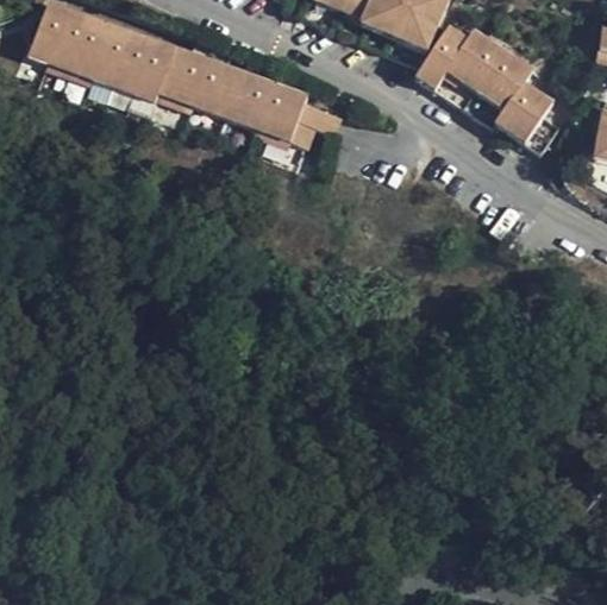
[(320,0),(344,10),(363,19),(361,26),(376,32),(379,23),(415,38),(412,46),(427,52),(450,0),(320,0)]
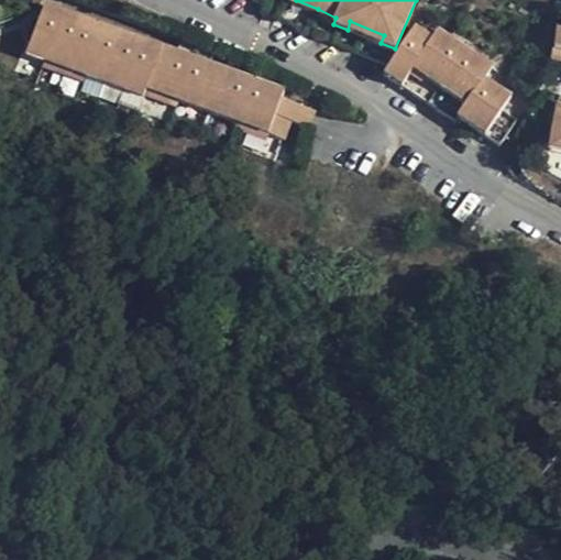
[(45,58),(86,74),(144,96),(147,87),(178,99),(237,120),(270,131),(285,136),(292,119),(309,124),(316,108),(282,95),(284,89),(45,1),(28,52),(45,58)]
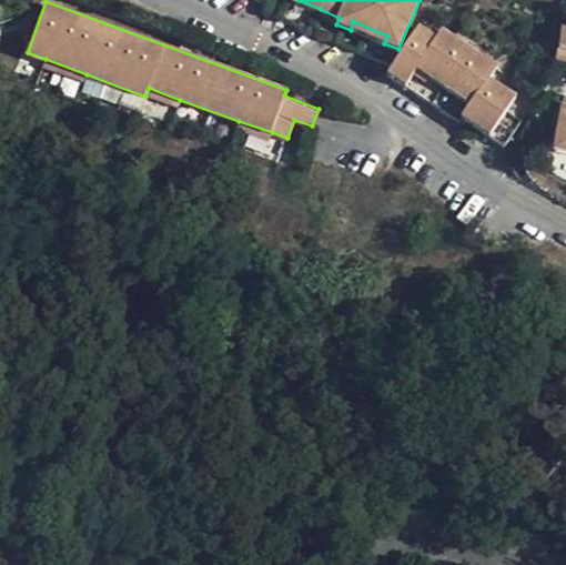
[(316,16),(336,24),(339,18),(321,9),(316,16)]
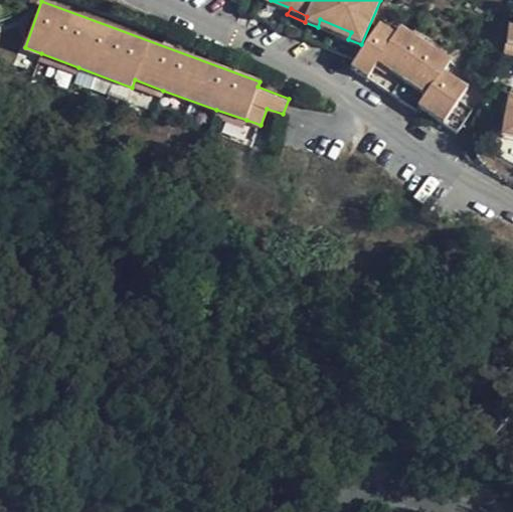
[(318,27),(348,39),(351,32),(320,19),(318,27)]
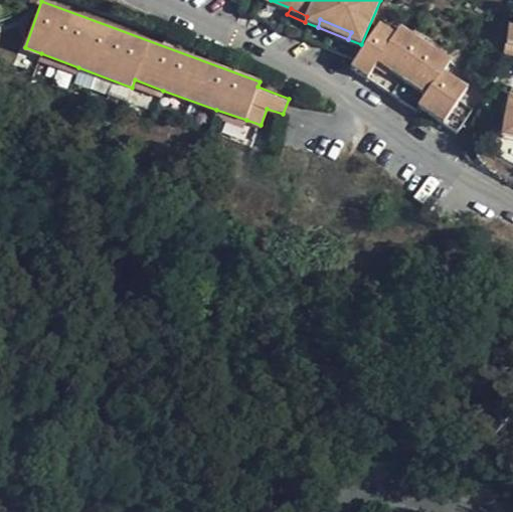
[(394,32),(378,22),(350,65),(415,108),(418,105),(458,130),(472,107),(460,99),(468,87),(443,69),(451,58),(400,24),(394,32)]
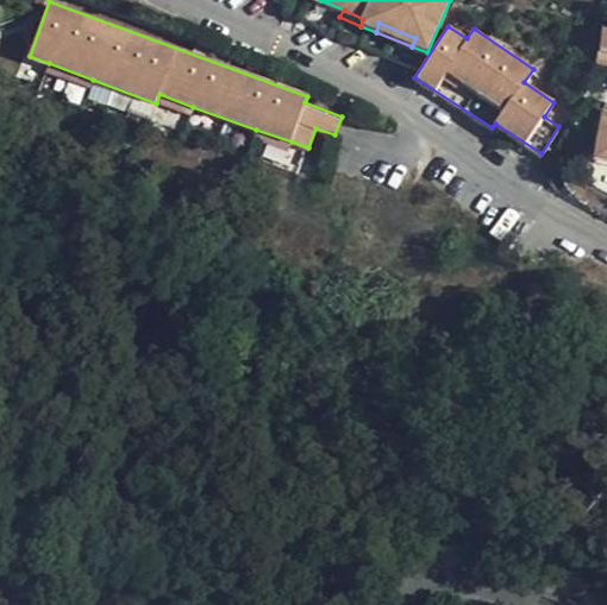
[(89,88),(93,80),(49,63),(45,71),(89,88)]
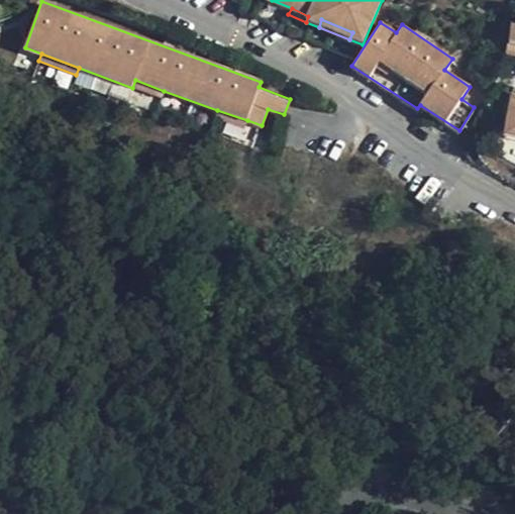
[(162,98),(164,91),(135,80),(132,88),(162,98)]
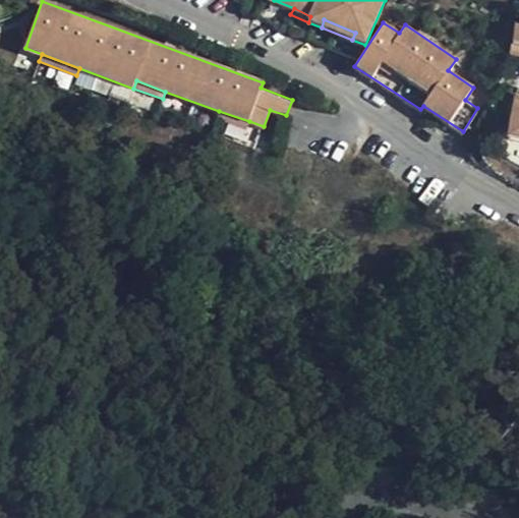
[(518,95),(514,95),(507,136),(518,138),(518,95)]
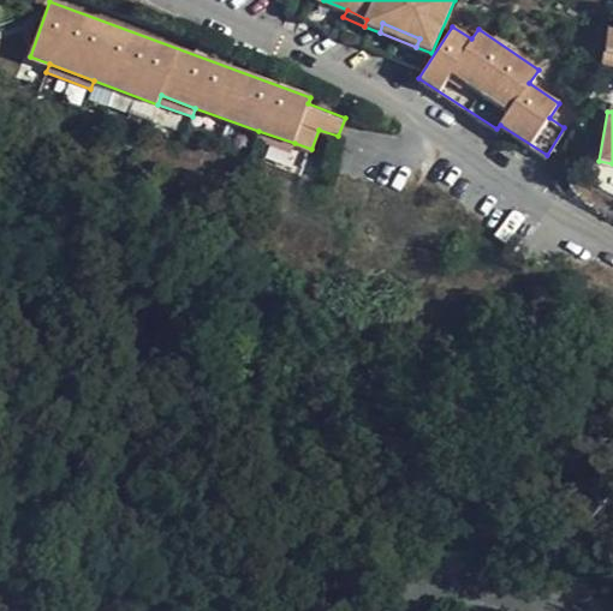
[(291,153),(295,143),(259,131),(256,139),(291,153)]
